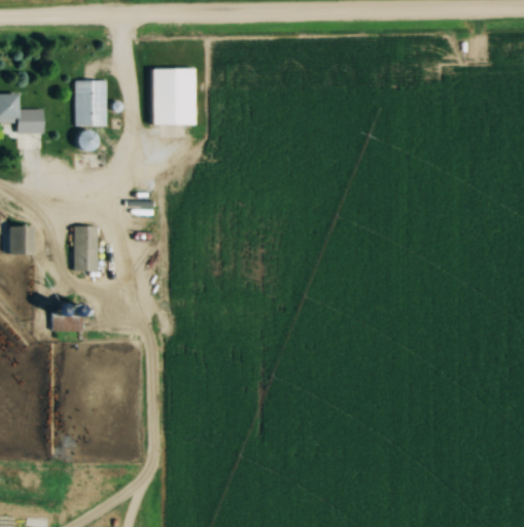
[(198,125),(198,68),(152,68),(152,125),(198,125)]
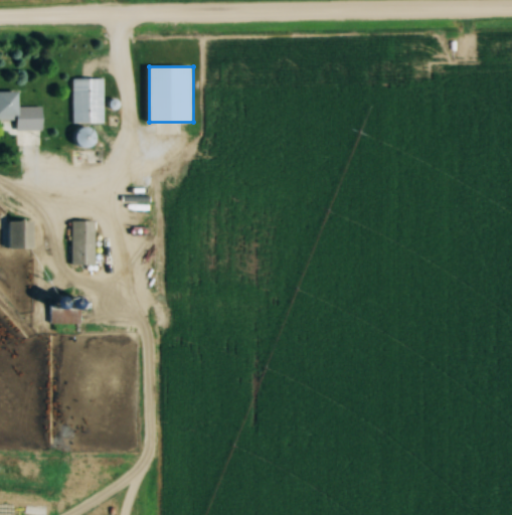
[(105,78),(73,78),(73,124),(105,124),(105,78)]
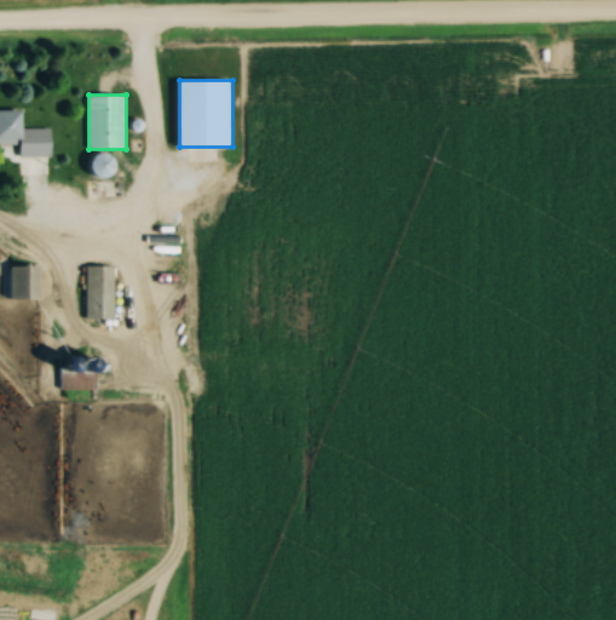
[(24,110),(0,110),(0,143),(26,144),(24,110)]
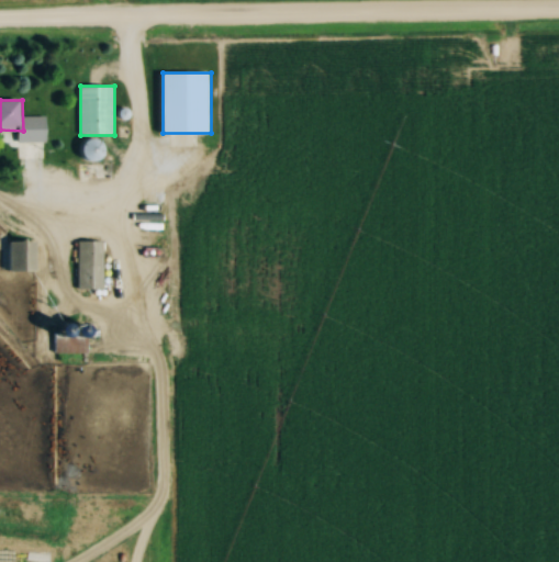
[(85,139),(85,160),(105,160),(105,139),(85,139)]
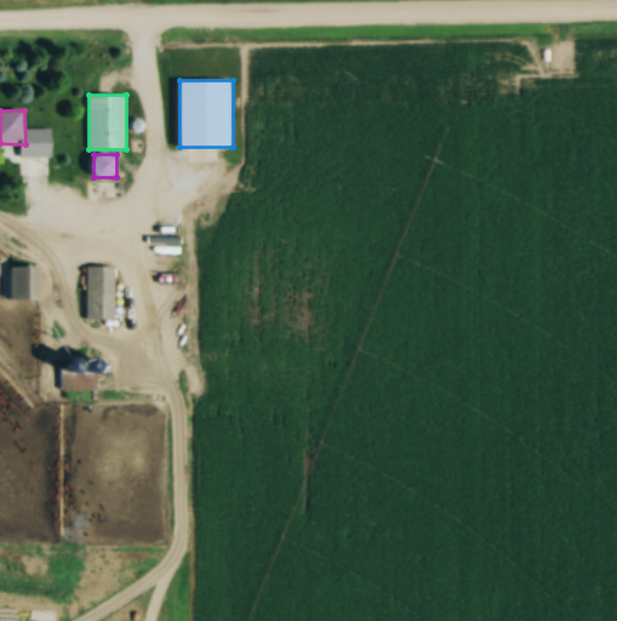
[(33,267),(11,267),(11,301),(33,301),(33,267)]
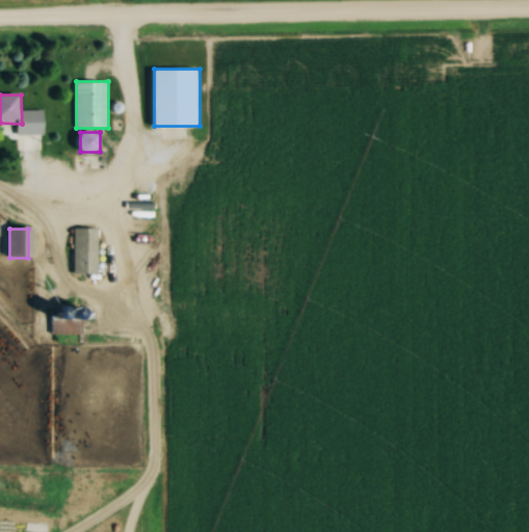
[(75,274),(100,274),(100,229),(75,229),(75,274)]
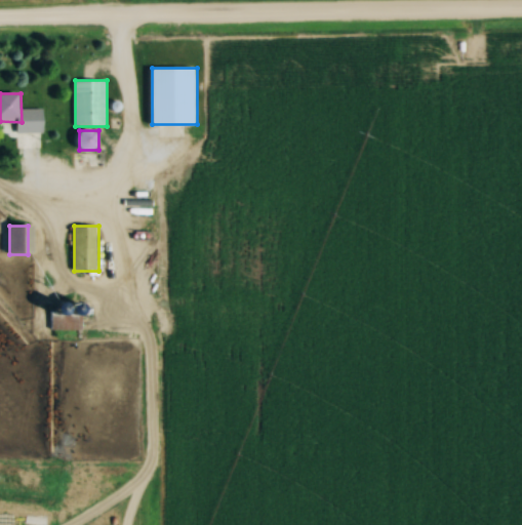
[(86,304),(53,304),(53,330),(86,330),(86,304)]
